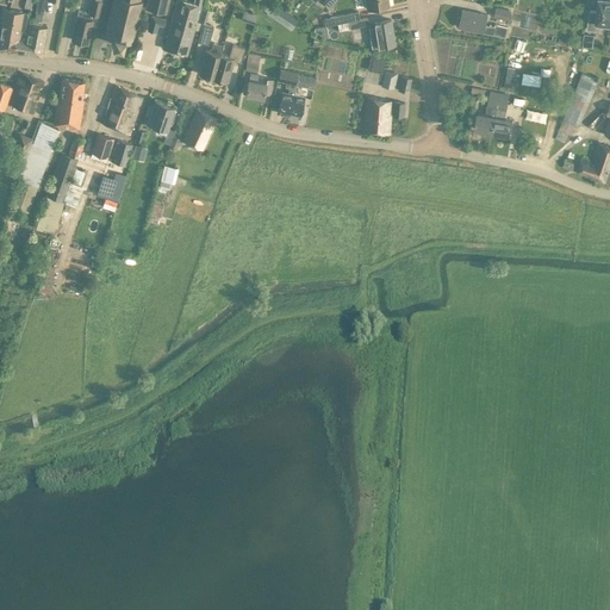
[(45,0),(37,0),(35,14),(43,16),(45,0)]
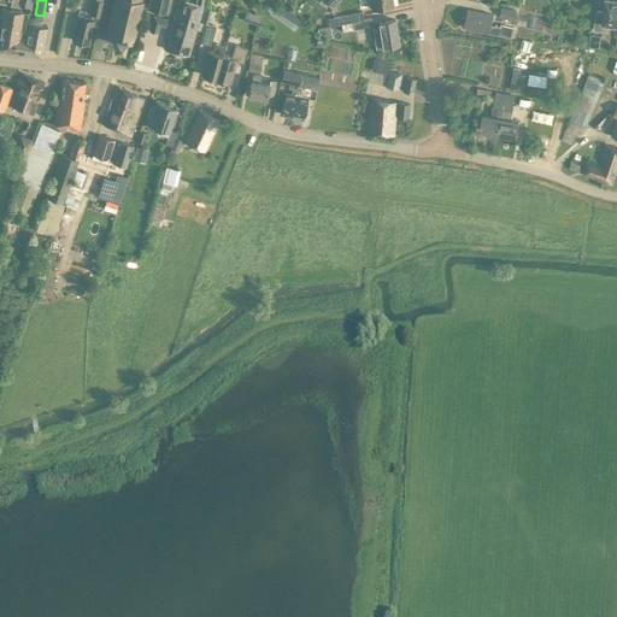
[(89,46),(94,27),(98,28),(100,18),(101,18),(105,3),(104,3),(104,0),(92,0),(89,15),(81,12),(78,18),(72,41),(89,46)]
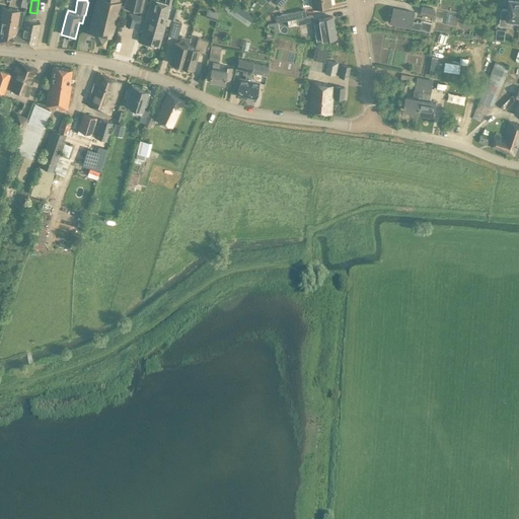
[(96,0),(89,31),(96,33),(95,38),(104,40),(105,35),(113,38),(121,1),(120,1),(120,0),(96,0)]
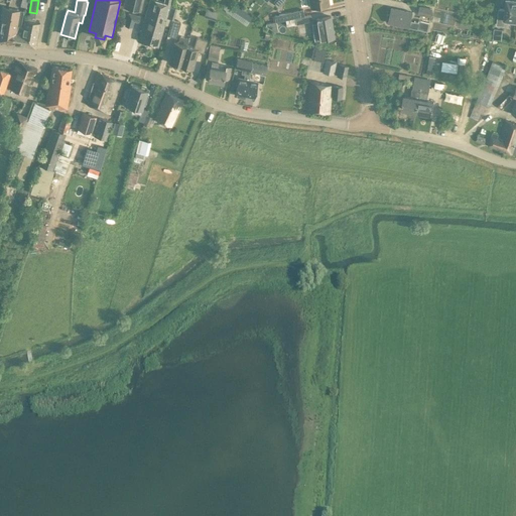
[(124,0),(123,8),(141,13),(143,0),(124,0)]
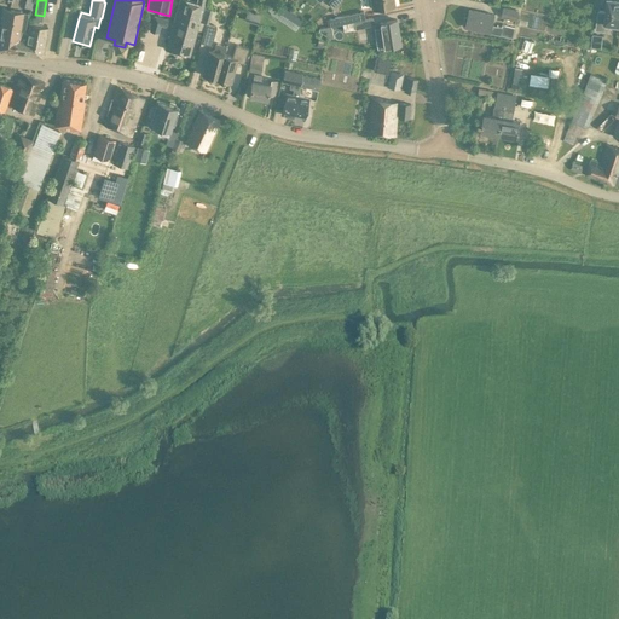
[(180,0),(174,23),(198,30),(200,24),(206,25),(210,9),(180,0)]
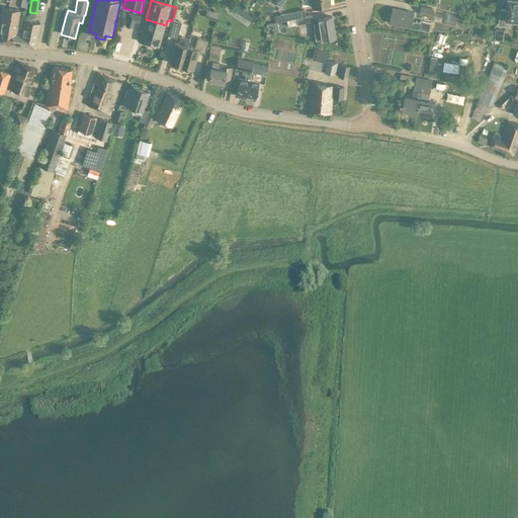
[(331,6),(329,0),(311,0),(313,9),(331,6)]
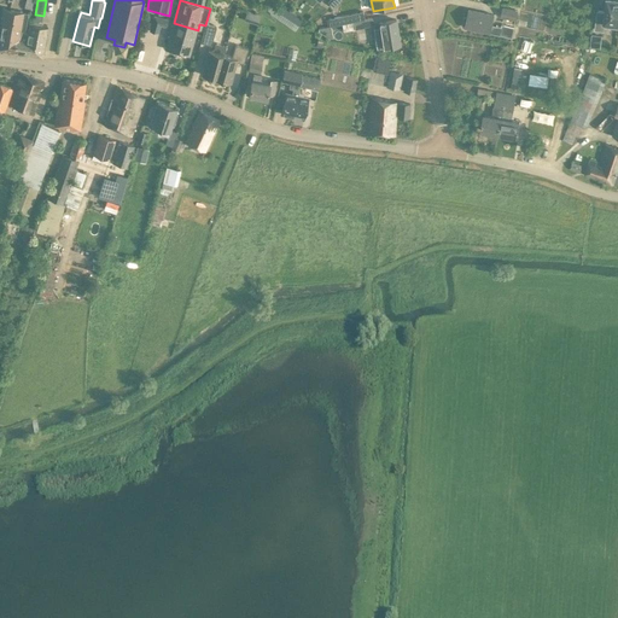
[(605,28),(617,29),(617,0),(616,0),(606,0),(605,13),(596,12),(594,31),(604,33),(605,28)]
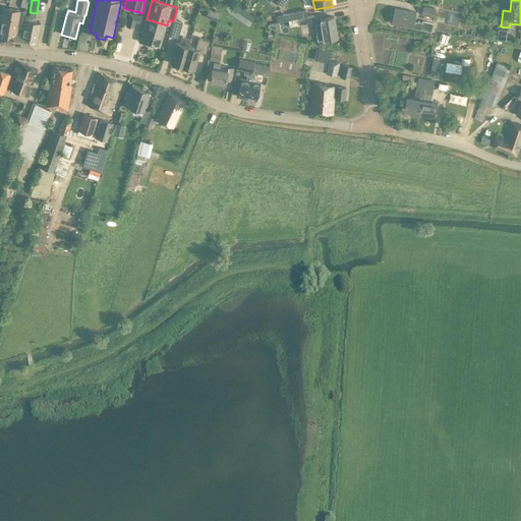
[(423,7),(422,15),(435,18),(437,10),(423,7)]
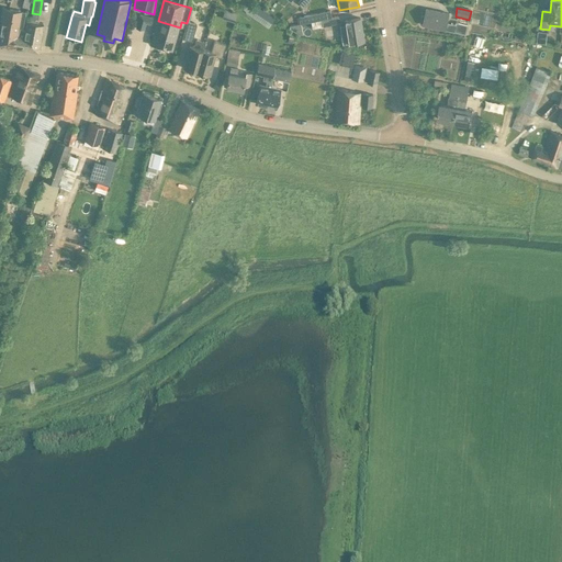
[(4,10),(1,23),(23,27),(25,13),(4,10)]
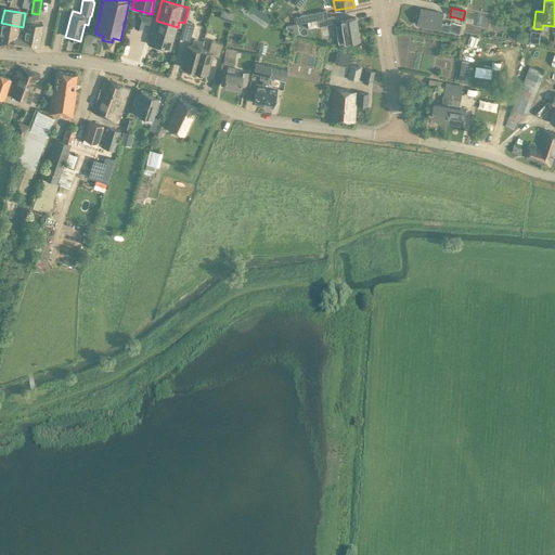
[(256,10),(254,14),(268,24),(271,20),(256,10)]
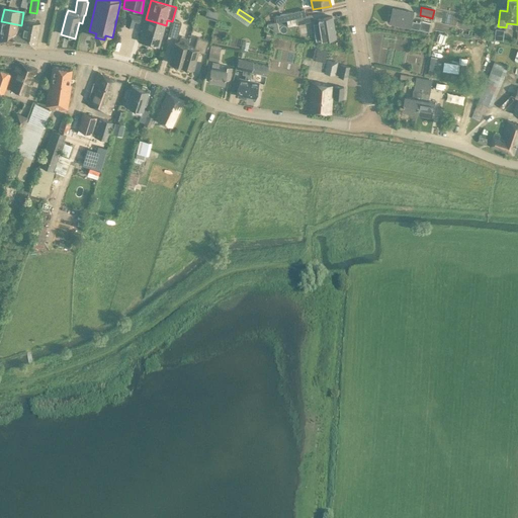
[(420,24),(412,22),(414,13),(393,9),(390,24),(429,32),(431,24),(421,22),(420,24)]
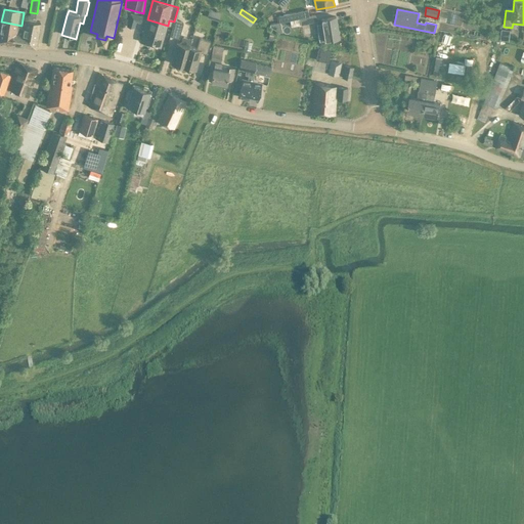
[(291,22),(309,17),(308,11),(276,17),(278,24),(280,23),(280,24),(291,22)]
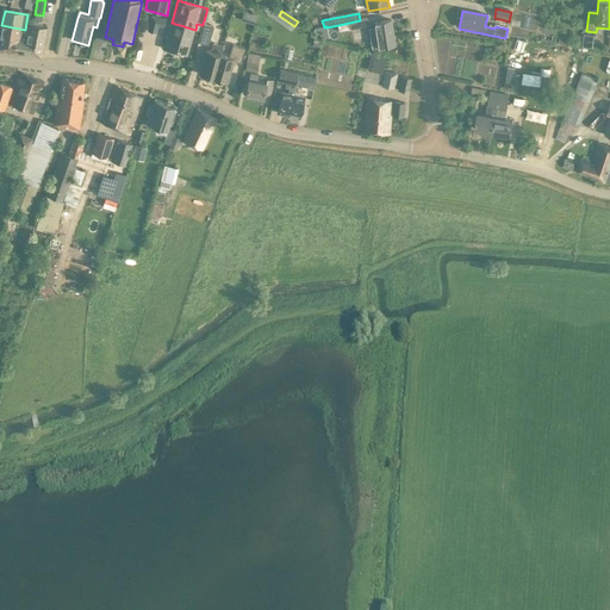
[(156,35),(159,27),(163,29),(166,20),(151,17),(148,32),(156,35)]
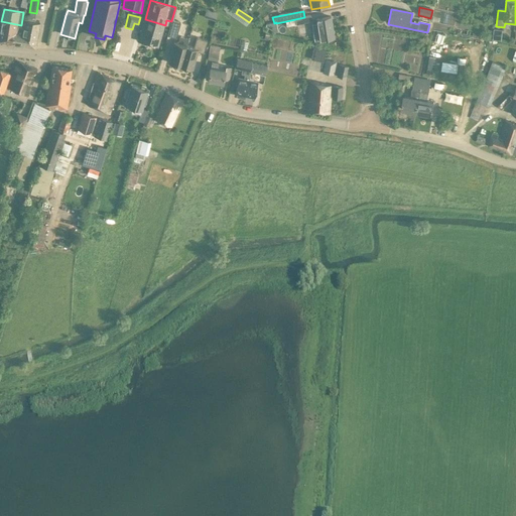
[(304,17),(286,21),(287,27),(312,22),(311,16),(304,17)]
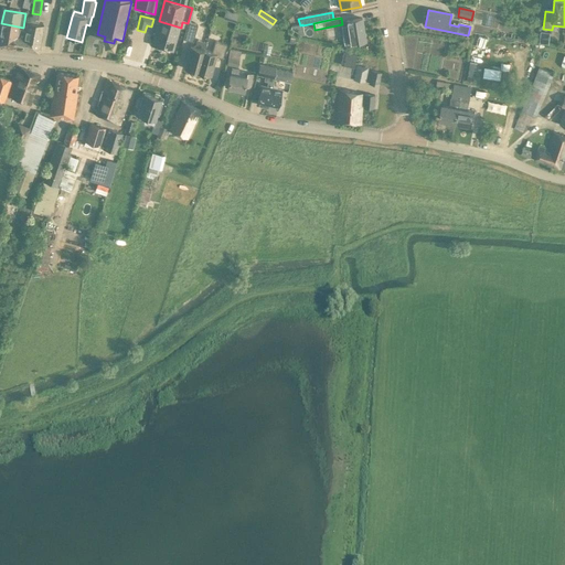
[(342,28),(342,33),(349,32),(351,45),(366,42),(362,20),(347,22),(348,27),(342,28)]
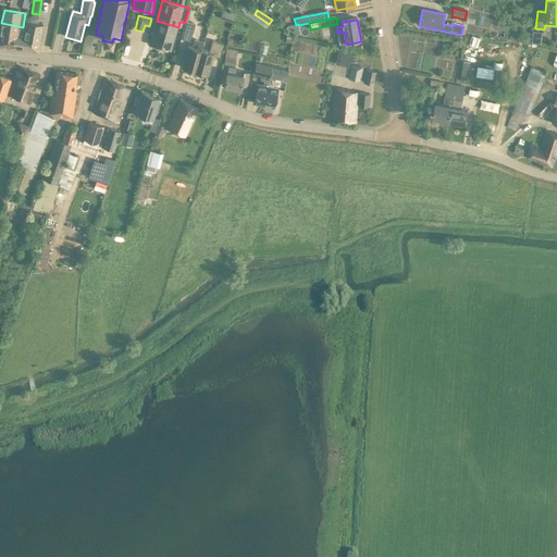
[(178,27),(157,21),(150,46),(171,52),(176,33),(178,28),(183,29),(185,23),(180,22),(178,27)]
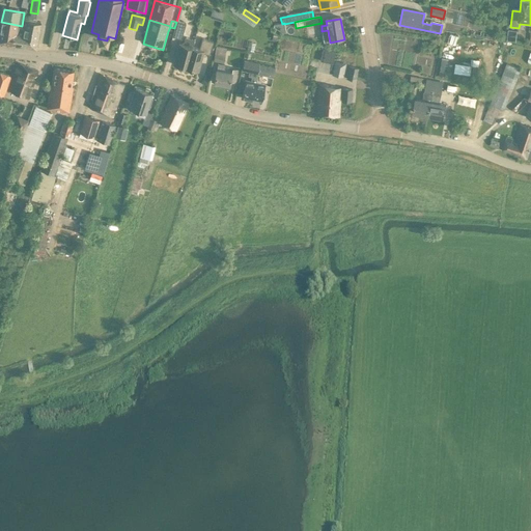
[(22,26),(1,22),(0,29),(0,44),(11,47),(14,38),(17,38),(17,37),(20,38),(21,35),(22,26)]
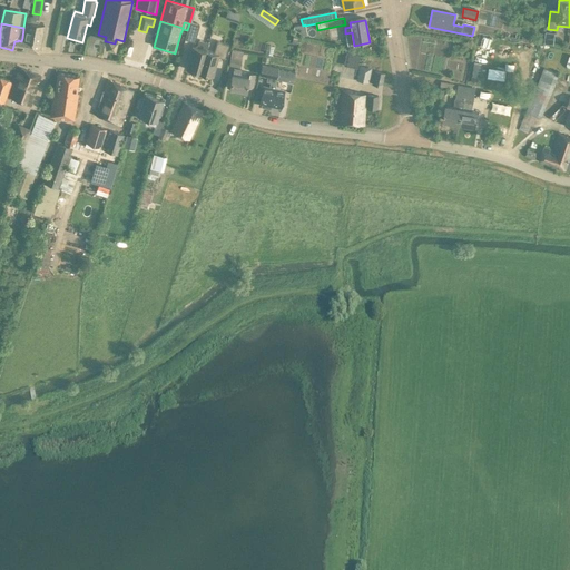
[(15,41),(12,50),(26,52),(26,48),(25,48),(25,46),(27,46),(27,42),(31,42),(31,40),(30,39),(31,37),(32,36),(33,36),(36,25),(28,23),(25,38),(22,38),(21,41),(18,40),(18,41),(15,41)]
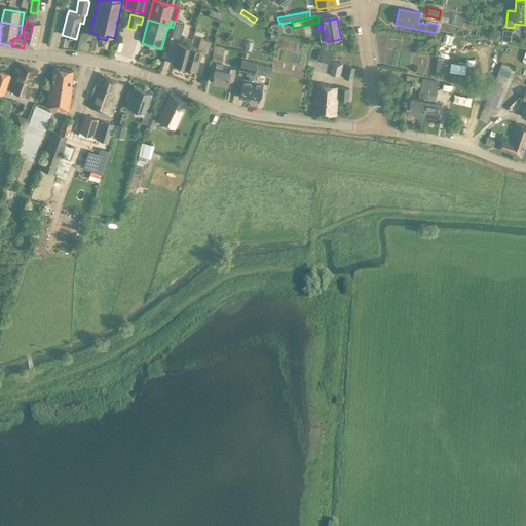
[(180,40),(184,25),(176,22),(172,38),(180,40)]
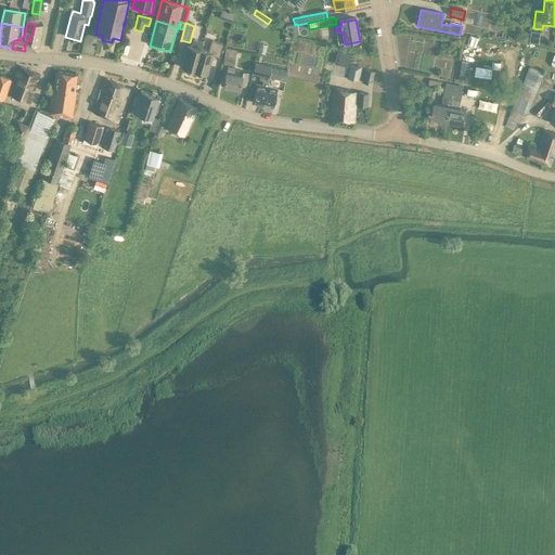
[(30,36),(29,38),(30,39),(30,41),(26,41),(26,44),(24,44),(24,47),(25,47),(25,51),(38,53),(43,26),(35,24),(33,35),(31,35),(30,36)]
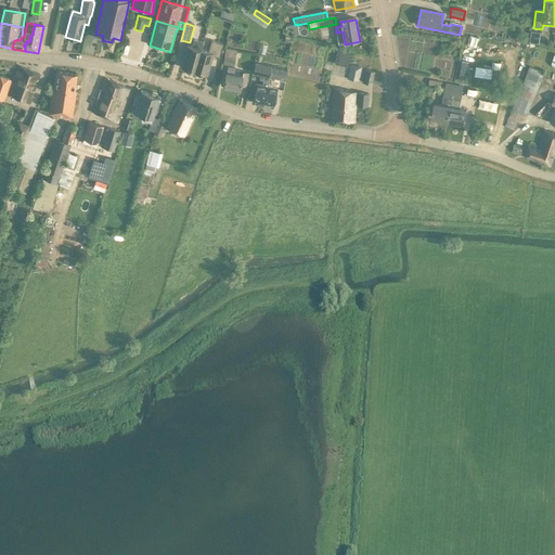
[(192,44),(189,47),(188,47),(181,68),(195,73),(202,50),(204,42),(193,40),(192,44)]
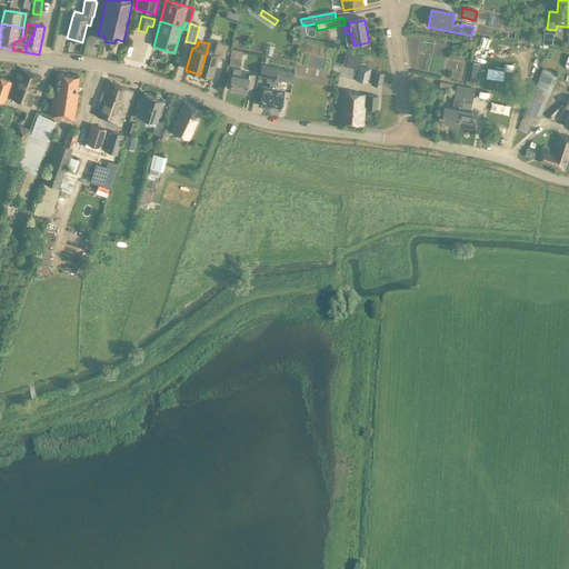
[(207,51),(200,75),(212,78),(219,58),(225,59),(229,46),(217,42),(215,53),(207,51)]
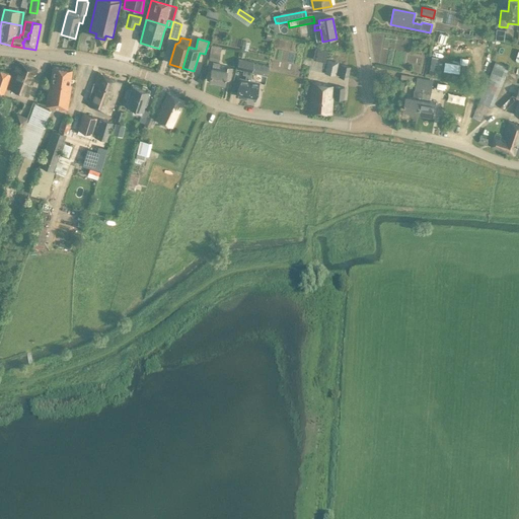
[(212,46),(209,61),(218,63),(221,48),(212,46)]
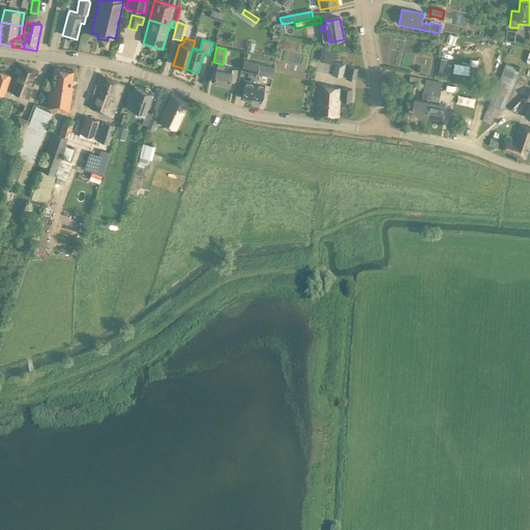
[(332,65),(335,53),(323,50),(321,62),(332,65)]
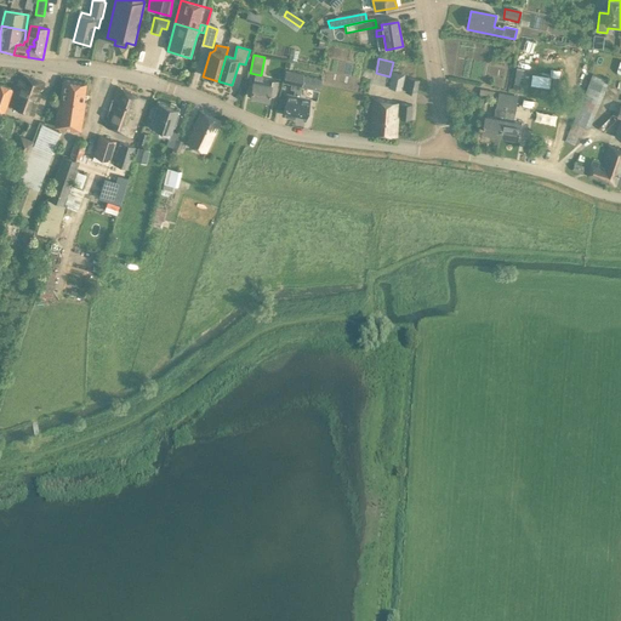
[(295,90),(294,96),(288,95),(283,115),(295,118),(301,91),(305,75),(295,74),(286,72),(285,74),(294,77),(292,83),(296,84),(295,90)]
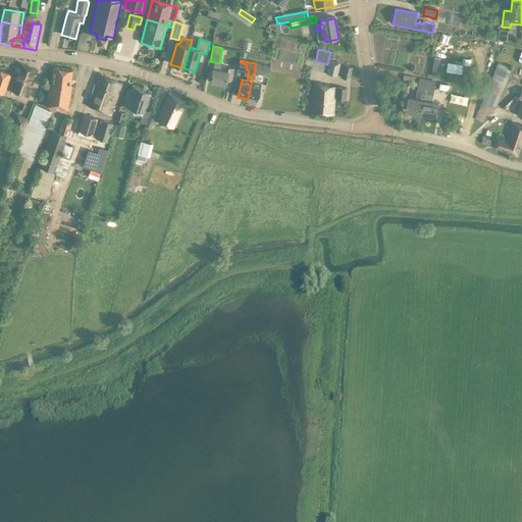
[(337,77),(341,64),(329,62),(326,75),(337,77)]
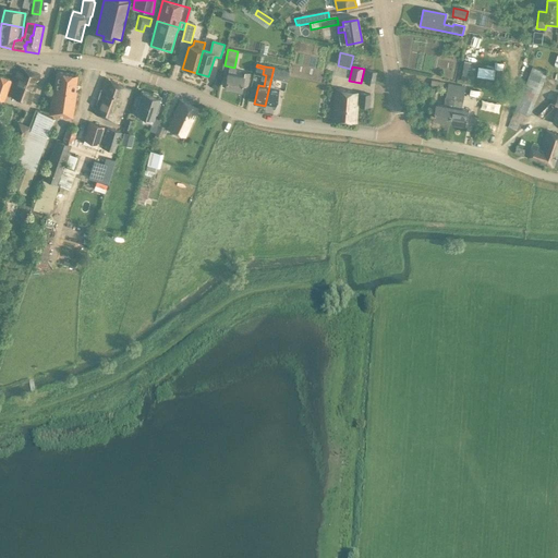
[(20,68),(16,77),(37,85),(40,75),(20,68)]
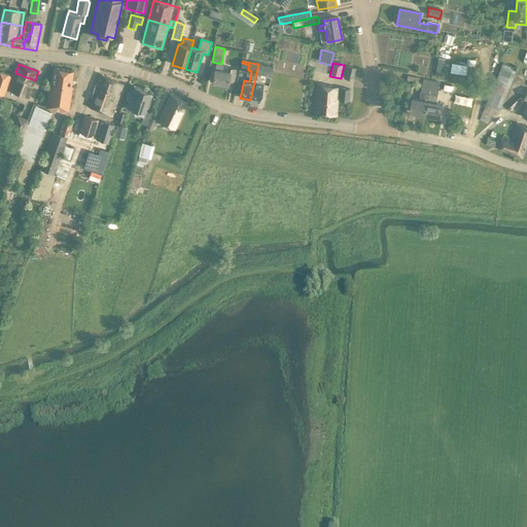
[(258,64),(255,77),(250,100),(259,102),(264,84),(257,83),(259,75),(271,78),(273,67),(258,64)]
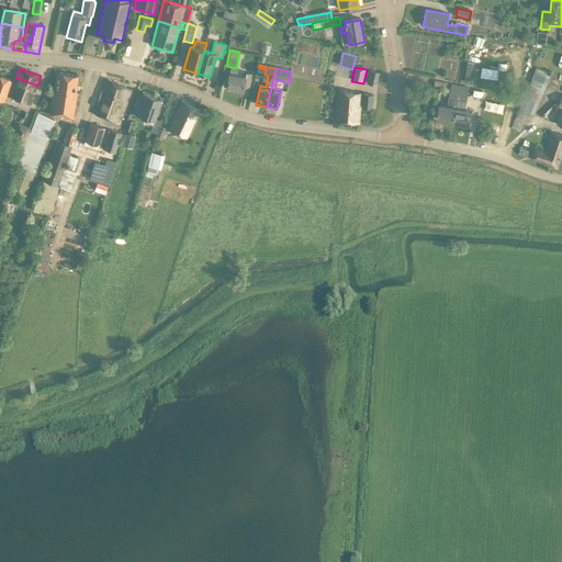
[(551,74),(537,68),(519,112),(512,128),(520,133),(524,124),(528,126),(531,117),(534,119),(548,85),(547,85),(551,74)]
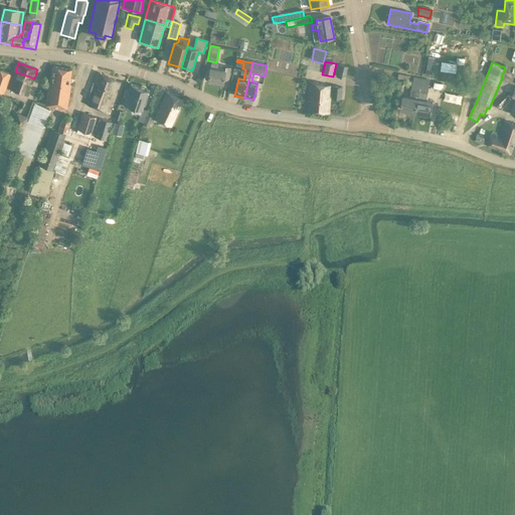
[(212,63),(211,68),(210,68),(208,80),(222,83),(223,79),(230,81),(232,68),(225,67),(225,70),(217,69),(218,64),(212,63)]
